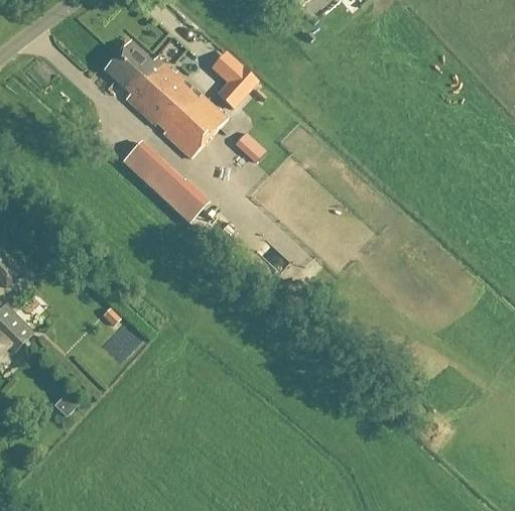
[(150,62),(129,42),(103,72),(128,95),(125,99),(154,126),(155,124),(163,132),(162,133),(189,158),(226,119),(174,73),(172,75),(154,58),(150,62)]
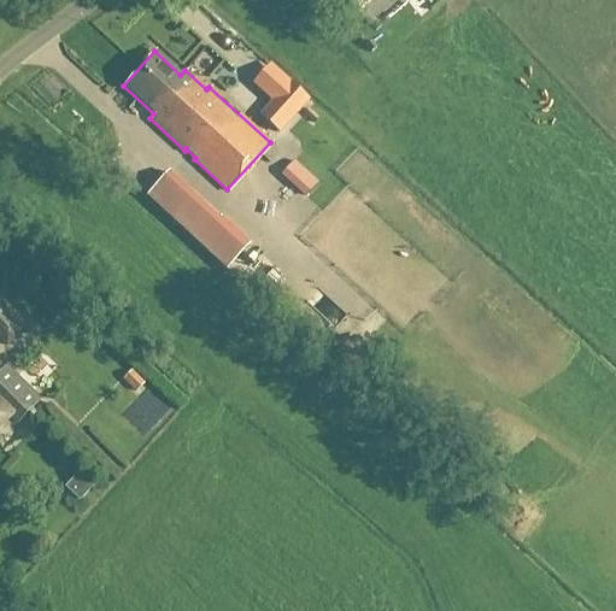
[(306,99),(287,81),(259,111),(279,129),(305,100),(306,99)]
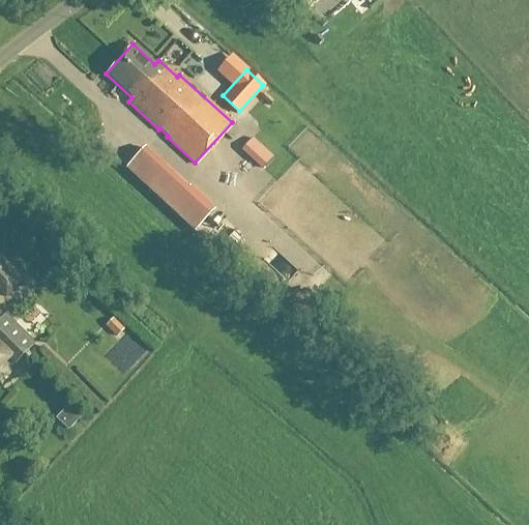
[(259,141),(253,135),(241,147),(247,153),(259,141)]
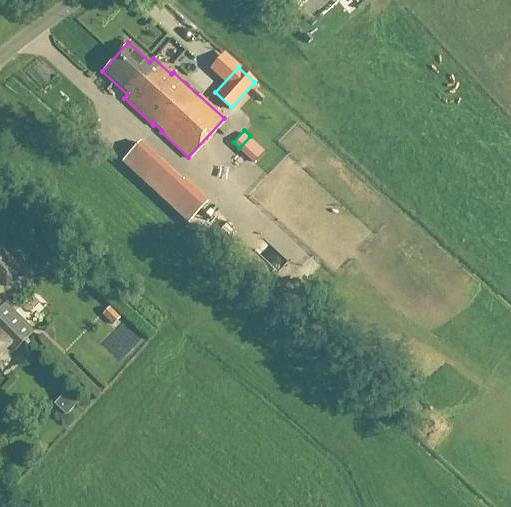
[(175,179),(136,144),(135,142),(120,161),(159,197),(175,179)]
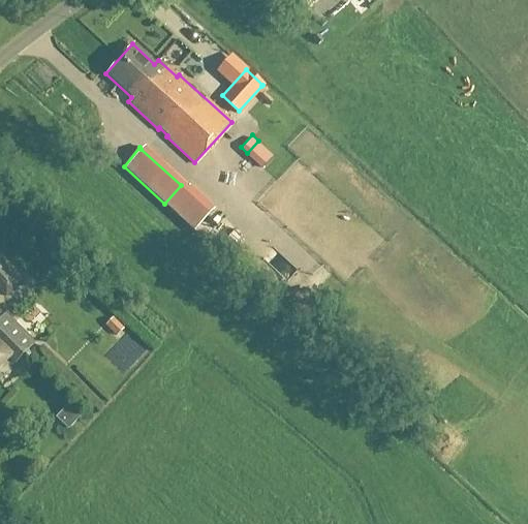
[(191,224),(210,206),(187,185),(168,204),(191,224)]
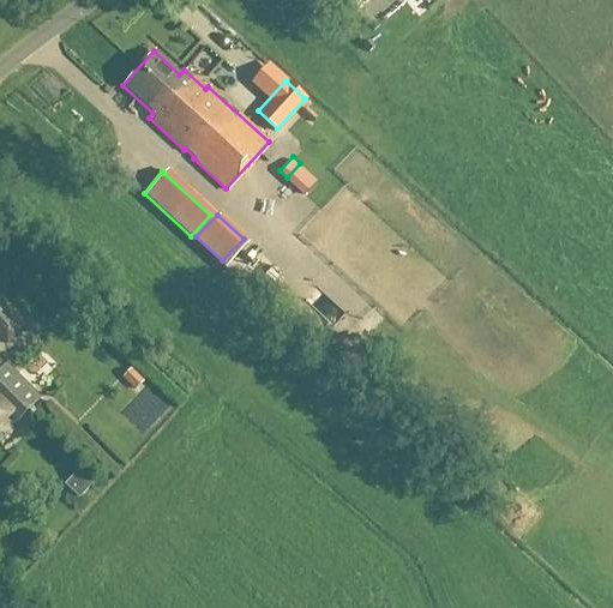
[(0,336),(5,341),(20,325),(0,305),(0,336)]
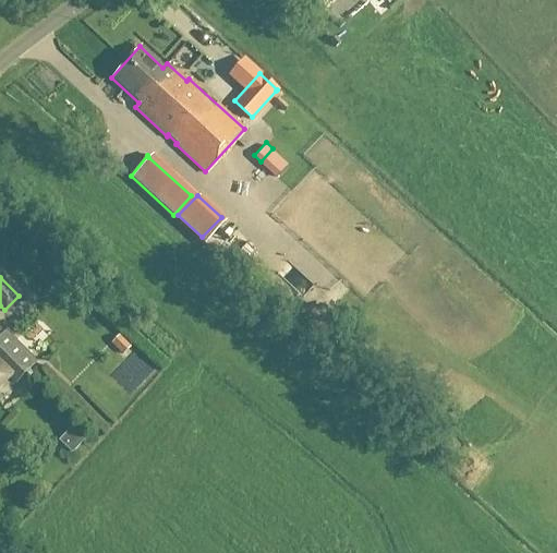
[(130,343),(119,333),(111,339),(122,350),(130,343)]
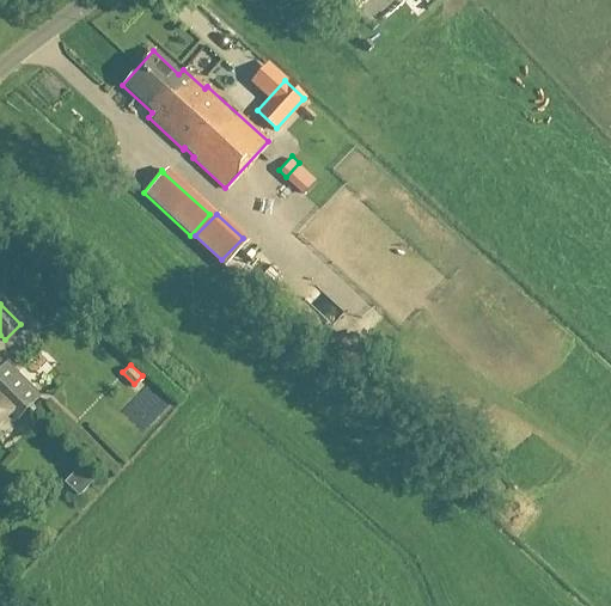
[(0,421),(18,402),(0,384),(0,421)]
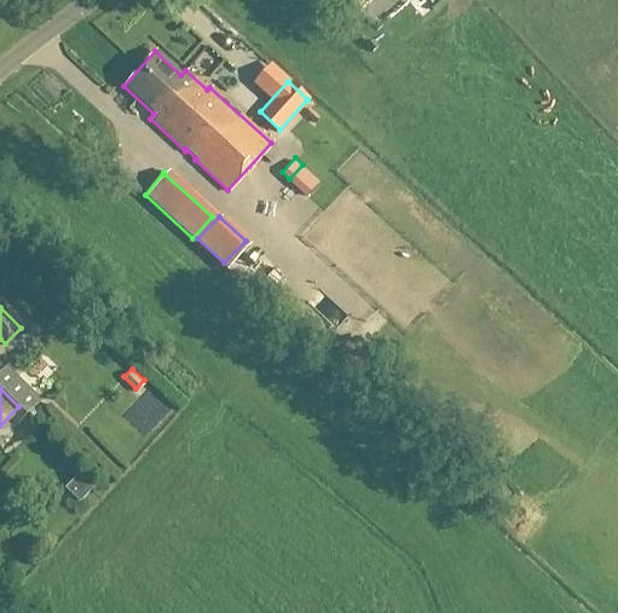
[(71,480),(90,495),(103,479),(85,464),(71,480)]
